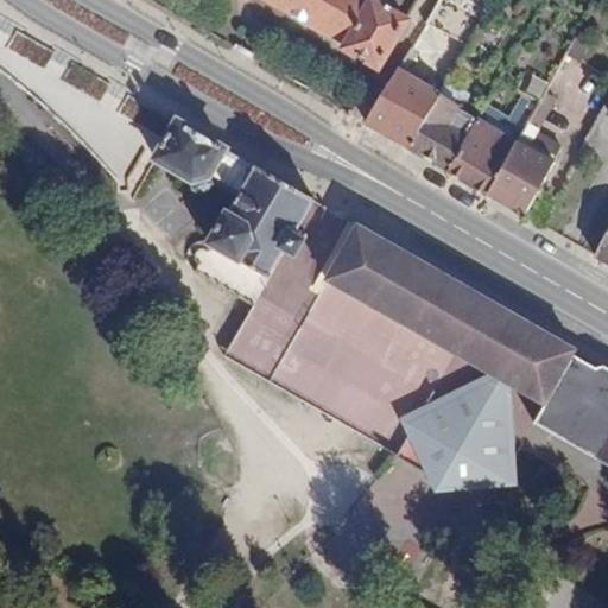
[(343,49),(378,70),(407,23),(371,2),(372,0),(268,0),(346,44),(343,49)]
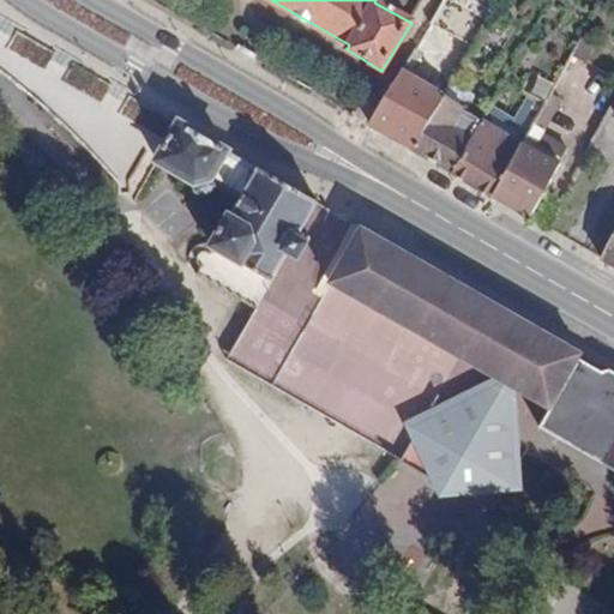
[(233,216),(199,276),(256,308),(272,280),(288,251),(300,258),(308,245),(296,238),(317,203),(181,124),(180,126),(0,22),(0,72),(5,76),(46,110),(66,130),(86,149),(101,166),(128,197),(149,155),(160,162),(158,164),(197,187),(215,181),(217,176),(247,194),(234,216),(233,216)]
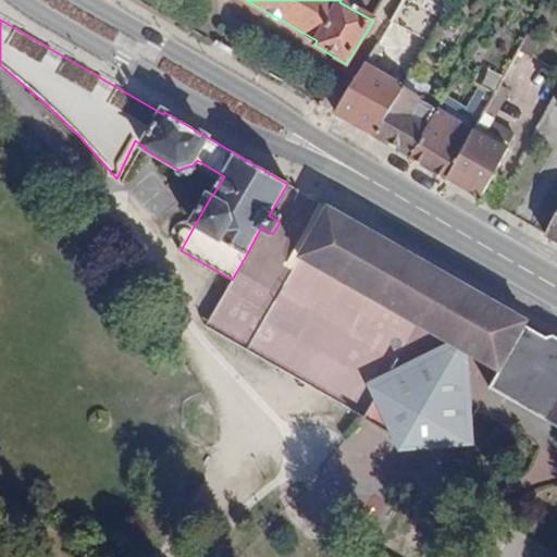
[(382,35),(370,58),(395,71),(407,48),(382,35)]
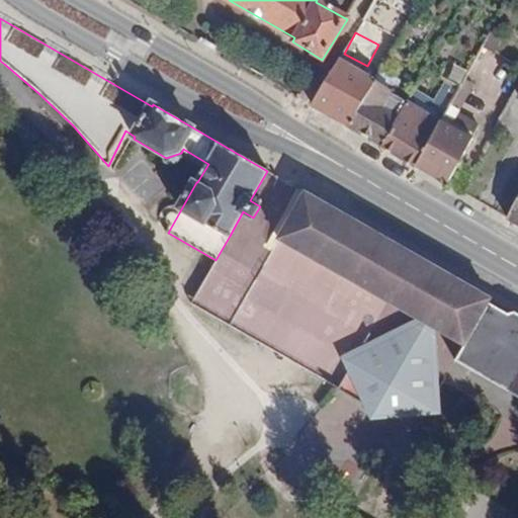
[(340,60),(313,104),(349,125),(375,80),(340,60)]
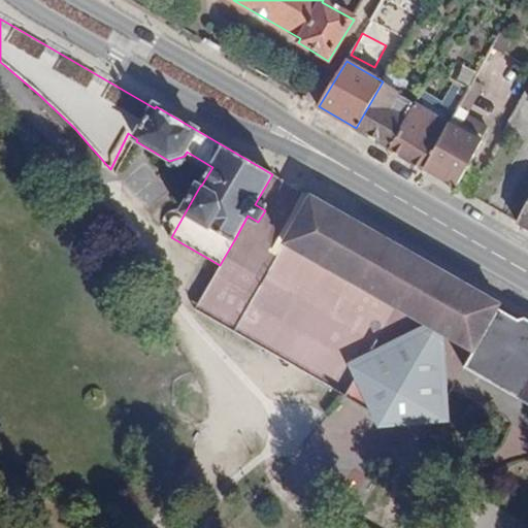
[(383,81),(356,128),(391,149),(414,104),(399,96),(400,92),(383,81)]
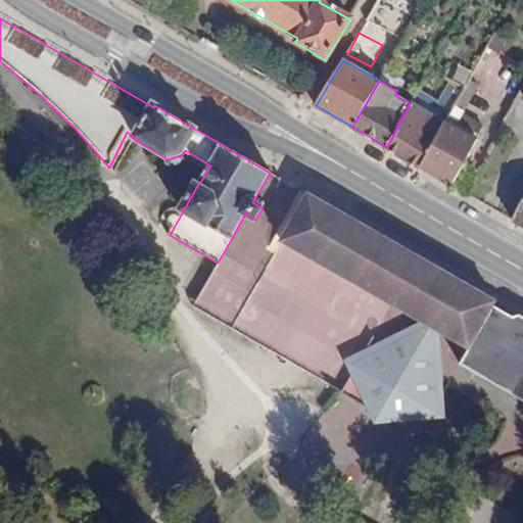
[(410,103),(387,147),(421,165),(444,124),(410,103)]
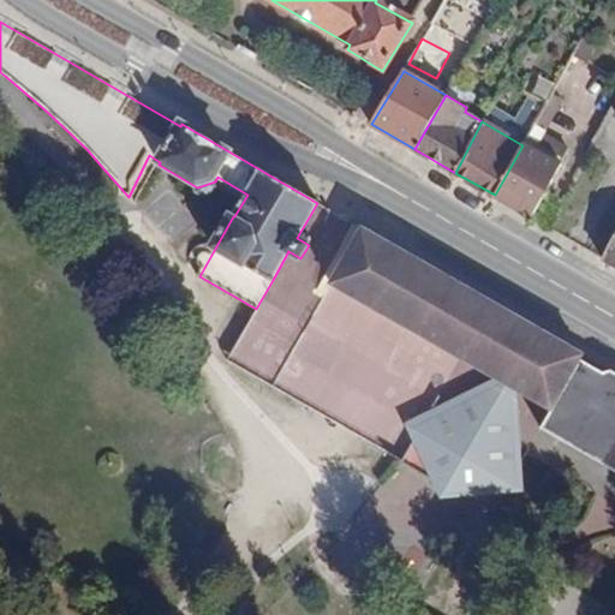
[(523,145),(495,195),(532,218),(562,167),(523,145)]
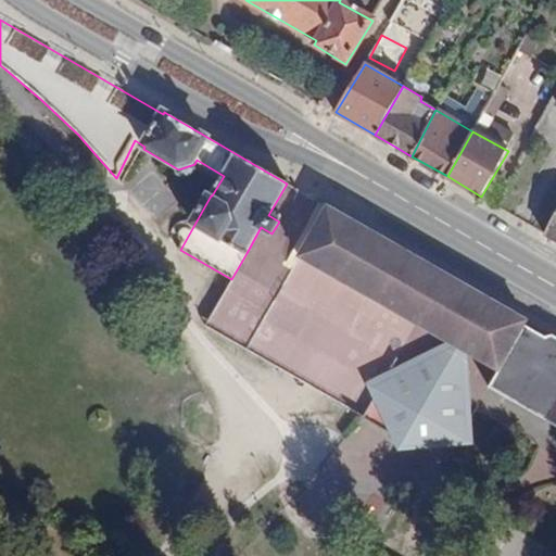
[(328,206),(287,184),(268,215),(279,222),(272,234),(261,227),(247,253),(231,279),(206,324),(247,349),(299,258),(328,206)]
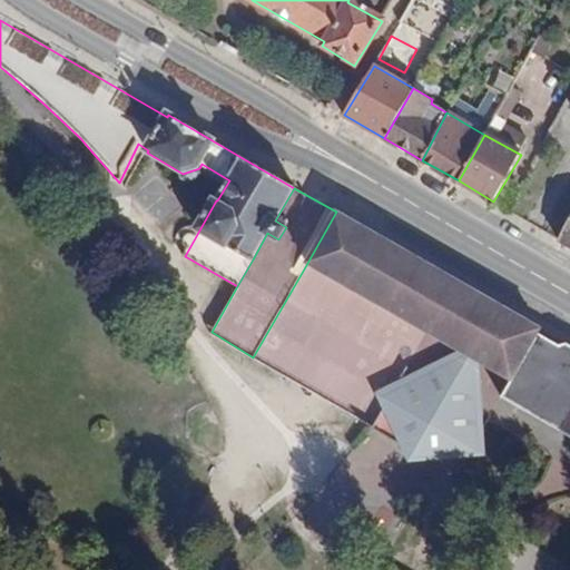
[(306,265),(429,335),(511,384),(538,334),(541,330),(459,283),(336,212),(306,265)]
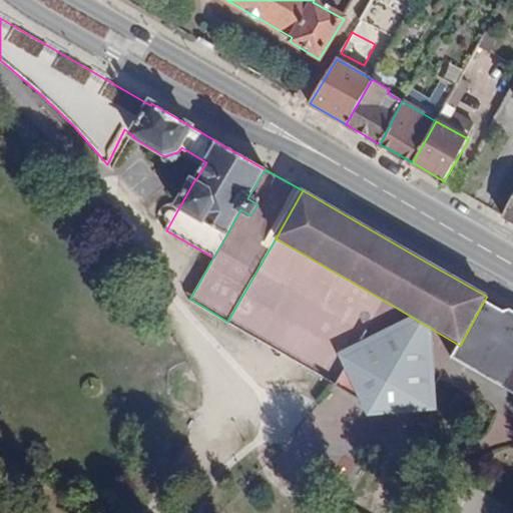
[(512,197),(504,214),(512,219),(512,197)]
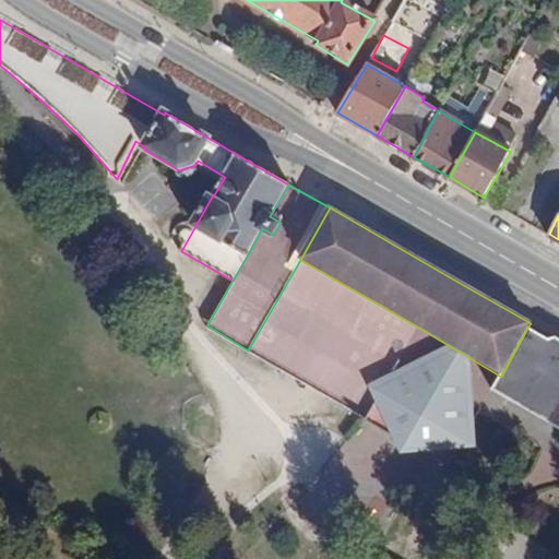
[(300,260),(248,351),(354,413),(448,467),(495,389),(501,377),(420,329),(300,260)]
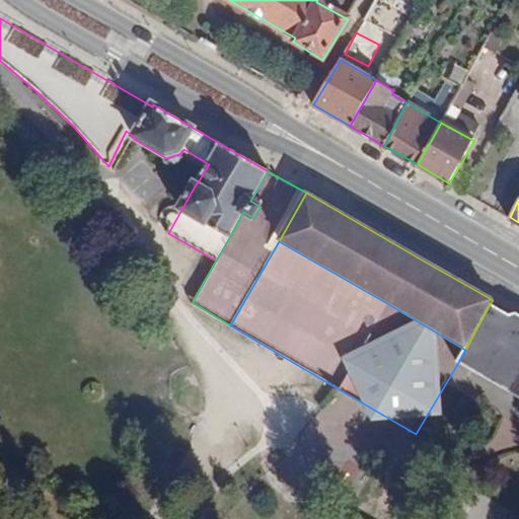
[(465,350),(459,361),(514,393),(518,384),(518,315),(511,311),(505,313),(490,304),(465,350)]
